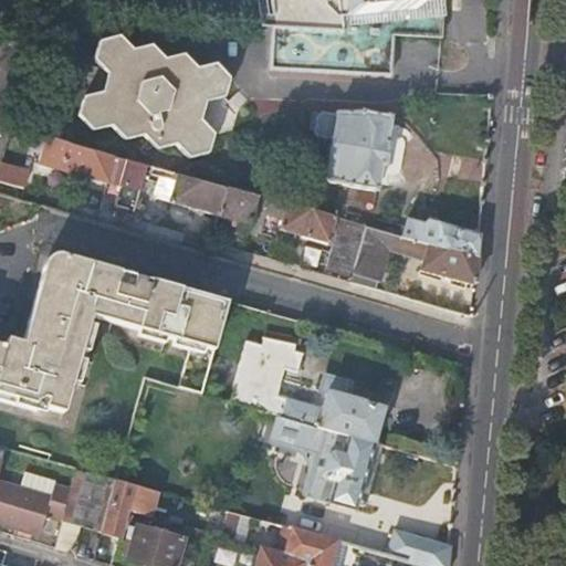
[(359,46),(426,40),(427,28),(462,25),(458,0),(345,0),(347,14),(360,16),(359,46)]
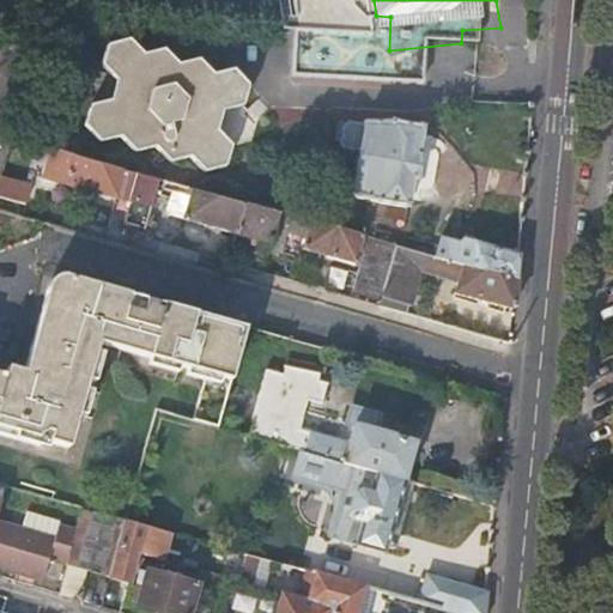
[(249,85),(234,68),(213,73),(199,59),(178,64),(164,48),(144,53),(129,37),(108,43),(102,65),(115,79),(109,99),(90,104),(84,125),(99,141),(121,137),(134,152),(156,147),(169,163),(189,157),(205,173),(226,167),(231,146),(217,132),(223,111),(243,105),(249,85)]
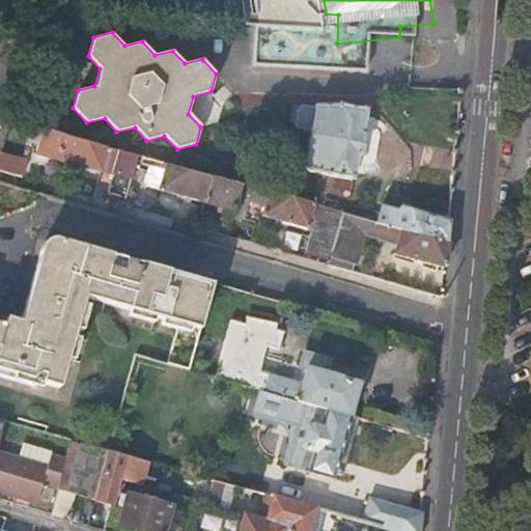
[(363,133),(367,110),(342,106),(316,106),(315,108),(304,106),(299,109),(296,126),(299,129),(311,131),(305,165),(310,171),(354,179),(359,155),(364,156),(368,134),(363,133)]
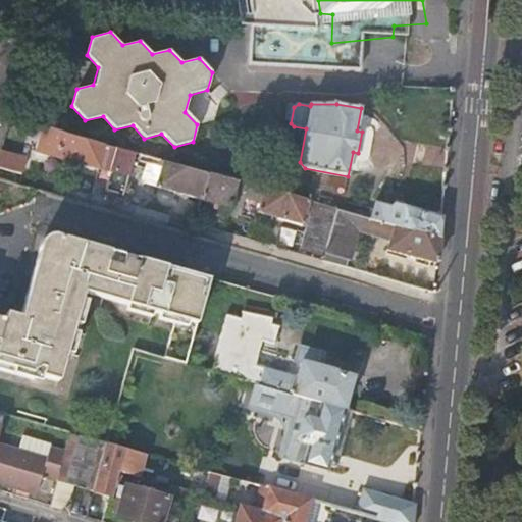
[(136,153),(36,124),(32,137),(38,139),(34,150),(101,169),(102,167),(112,170),(106,191),(124,196),(126,187),(136,153)]
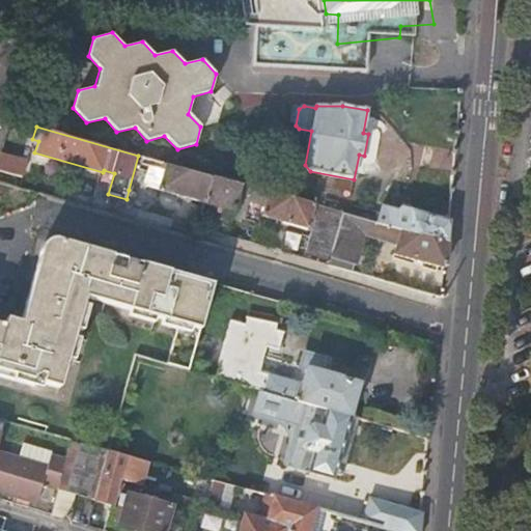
[(1,154),(0,157),(0,170),(22,177),(27,161),(1,154)]
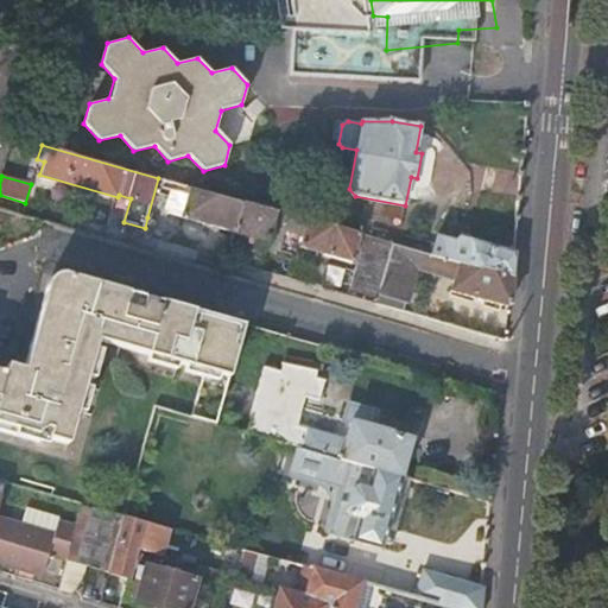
[(182,215),(234,230),(242,203),(190,188),(182,215)]
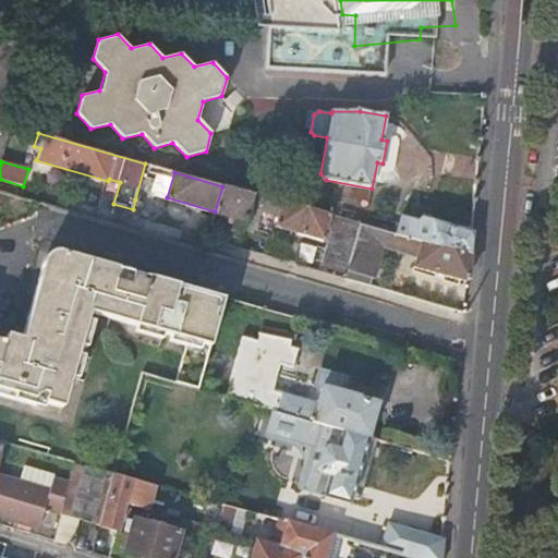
[(246,221),(254,195),(222,186),(215,211),(246,221)]
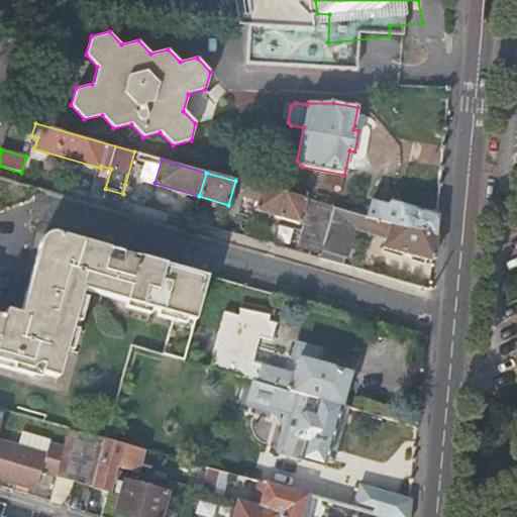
[(299,223),(306,200),(235,179),(235,181),(228,205),(227,209),(238,213),(243,196),(260,201),(256,210),(299,223)]
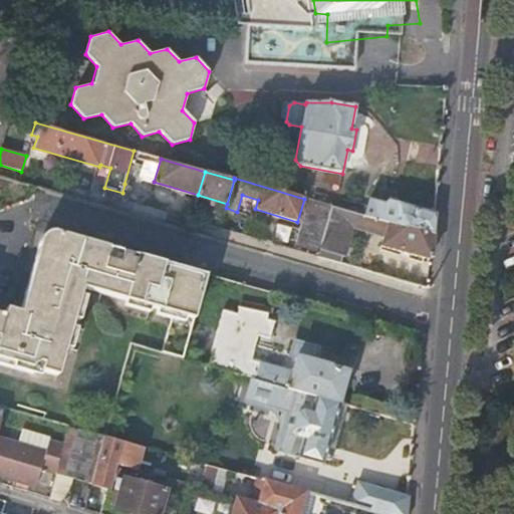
[(132,186),(124,184),(122,193),(120,199),(126,201),(132,186)]
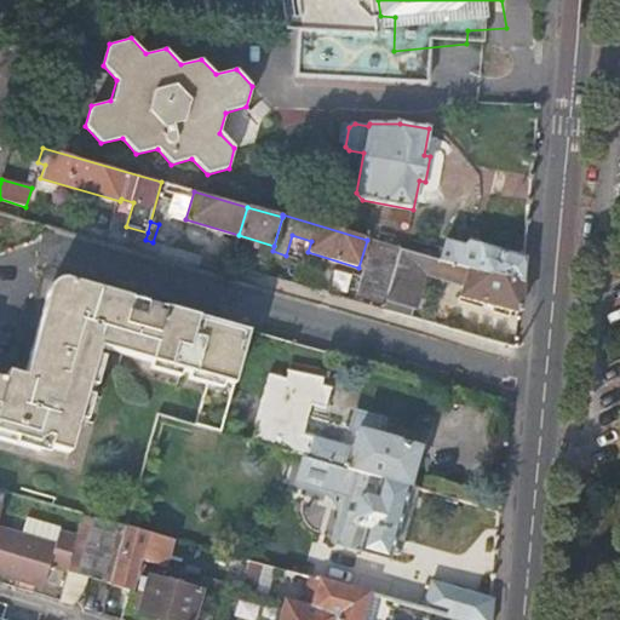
[(361,296),(388,303),(402,250),(377,242),(361,296)]
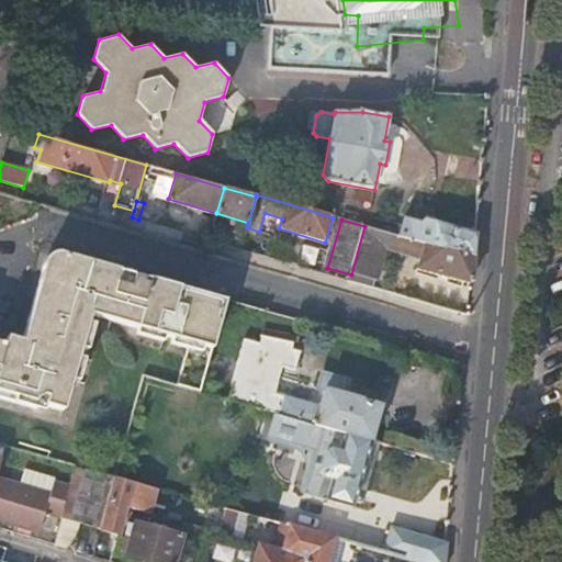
[(384,224),(381,232),(473,258),(475,233),(434,222),(434,223),(427,222),(422,222),(420,224),(404,220),(401,228),(384,224)]
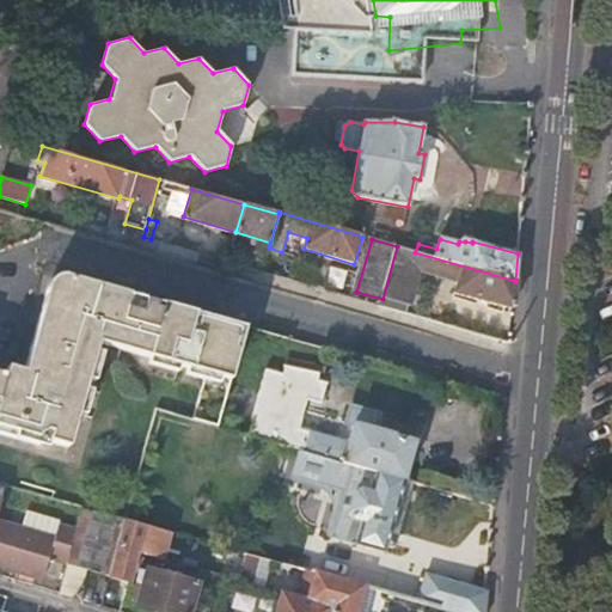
[(383,299),(393,303),(412,308),(423,270),(433,273),(432,275),(458,282),(454,292),(513,307),(515,281),(415,252),(397,246),(383,299)]
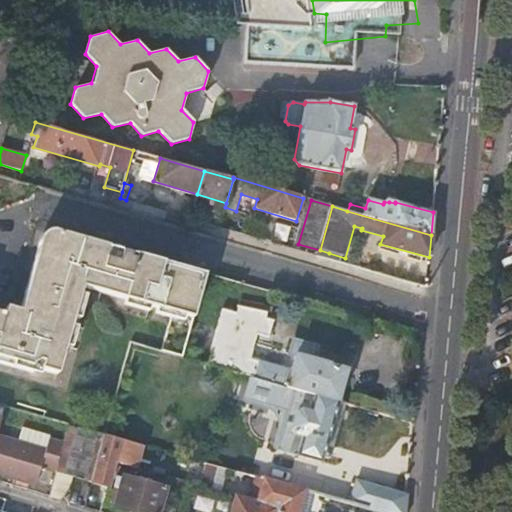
[(0,359),(35,369),(59,375),(67,347),(73,326),(75,318),(82,295),(84,288),(127,300),(152,307),(159,308),(174,313),(172,318),(163,351),(181,356),(206,271),(139,250),(139,251),(120,246),(120,244),(119,242),(118,240),(116,238),(113,238),(111,238),(110,239),(108,240),(107,242),(106,248),(93,244),(95,239),(52,226),(49,227),(47,227),(46,228),(43,230),(41,233),(17,318),(15,323),(1,319),(0,318),(0,359)]
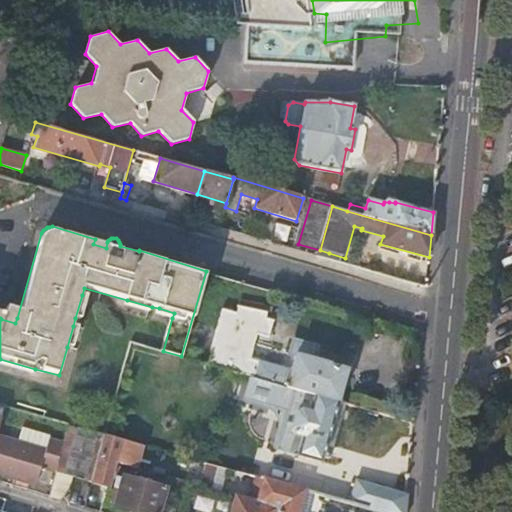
[(106,248),(107,242),(95,239),(93,244),(106,248)]
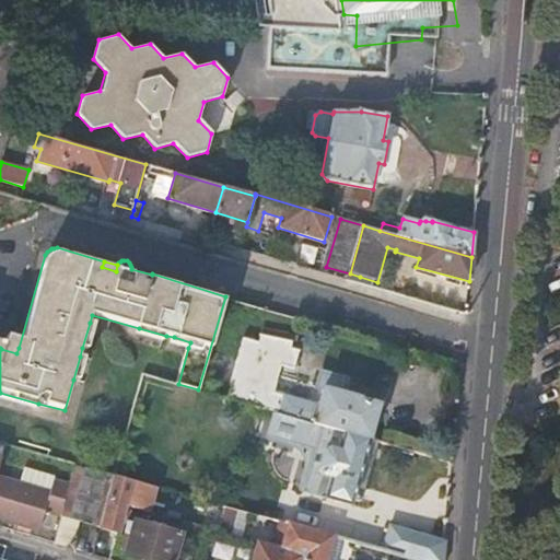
[(95,325),(90,323),(82,348),(88,350),(95,325)]
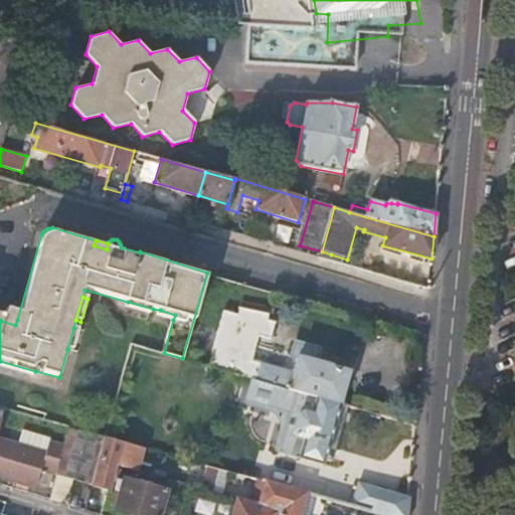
[(238,306),(268,313),(270,307),(239,300),(238,306)]
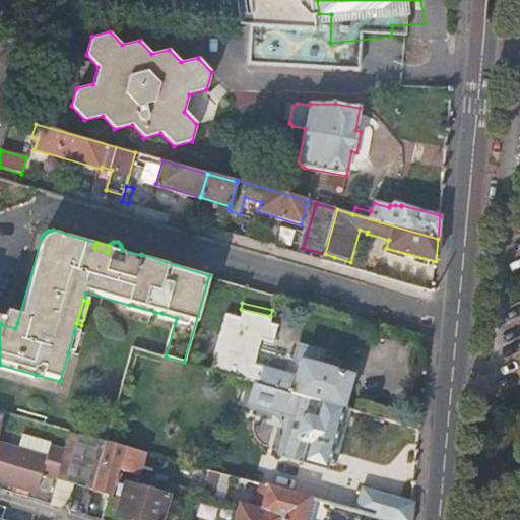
[(152,317),(154,312),(129,305),(128,310),(152,317)]
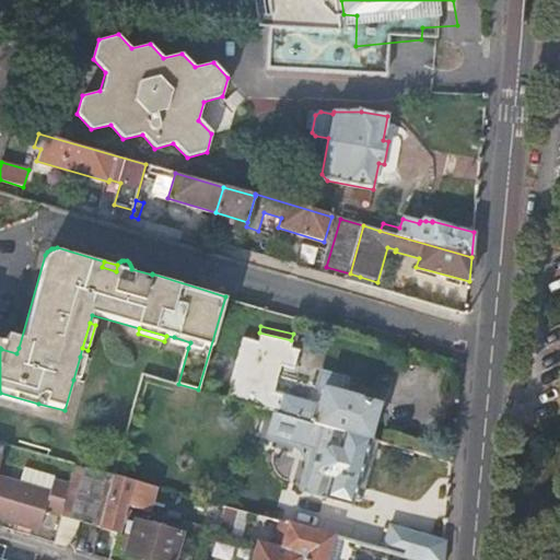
[(298,418),(321,424),(372,439),(381,405),(345,394),(348,378),(322,372),(317,388),(323,389),(318,406),(275,393),(282,366),(295,370),(301,350),(292,348),(293,340),(291,340),(259,333),(258,336),(260,336),(259,341),(244,337),(231,384),(234,385),(231,399),(266,409),(298,418)]
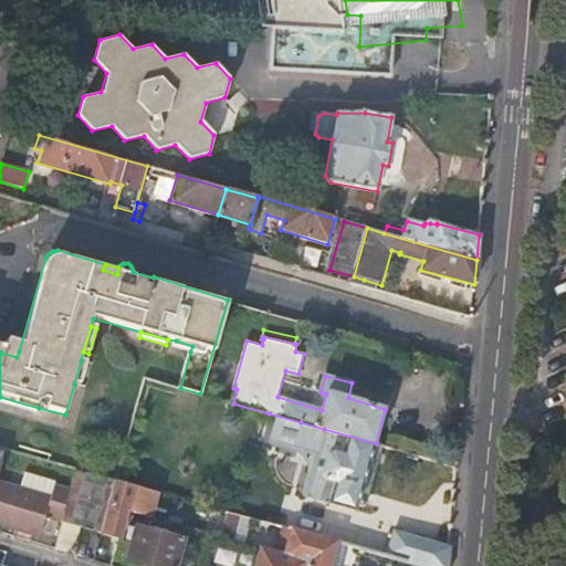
[(174,347),(190,352),(192,346),(176,341),(174,347)]
